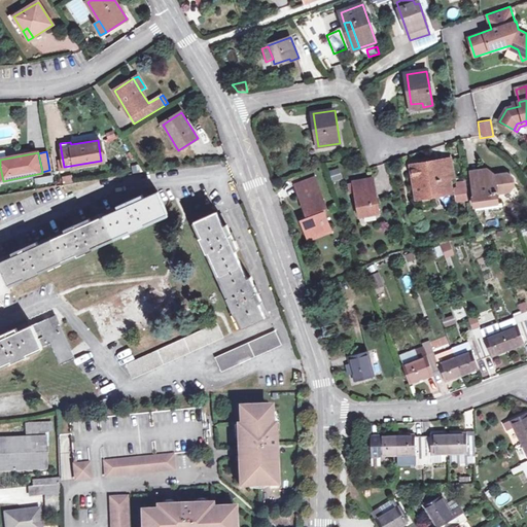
[(414,170),(418,192),(430,190),(430,196),(451,192),(449,178),(452,178),(450,161),(420,165),(421,168),(414,170)]
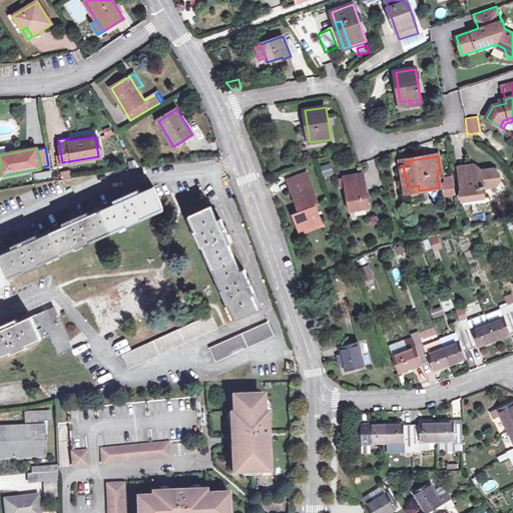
[(320,165),(323,175),(332,172),(329,163),(320,165)]
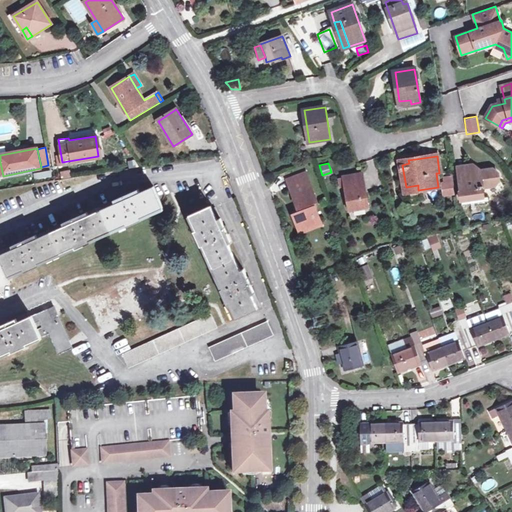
[(457,169),(458,176),(470,174),(470,171),(475,170),(479,166),(457,169)]
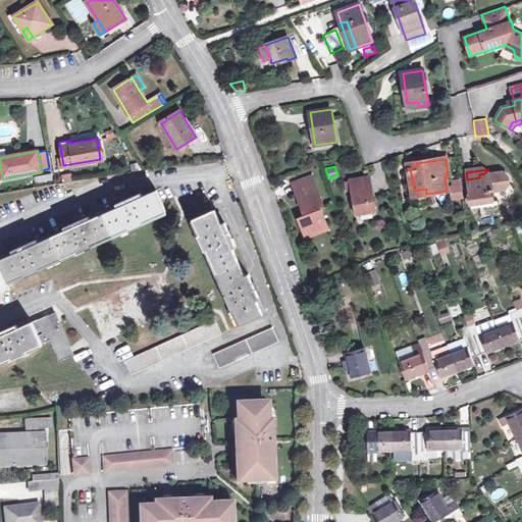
[(71,173),(61,175),(63,183),(72,180),(71,173)]
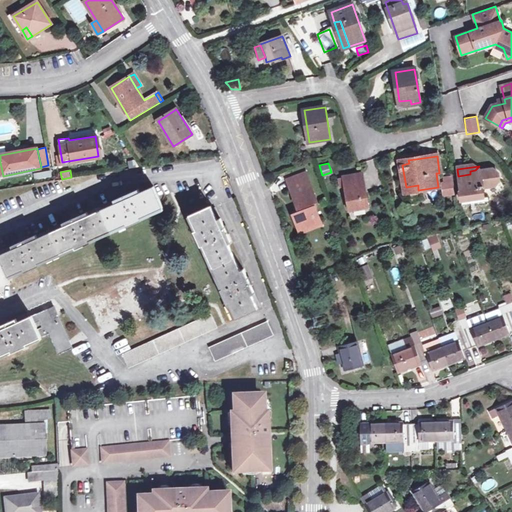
[(500,186),(505,181),(504,174),(500,170),(486,172),(470,174),(458,176),(460,192),(459,192),(461,202),(462,202),(462,207),(483,204),(483,199),(484,199),(482,189),(500,186)]
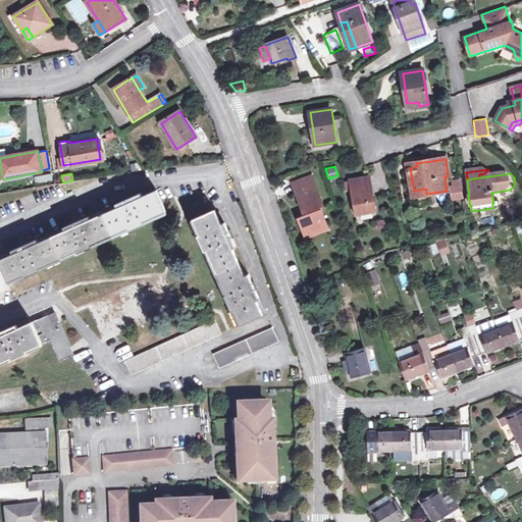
[(306,239),(316,235),(319,226),(325,224),(321,212),(319,207),(323,205),(313,177),(295,185),(298,191),(296,192),(304,213),(305,213),(307,218),(303,219),(300,220),(306,239)]
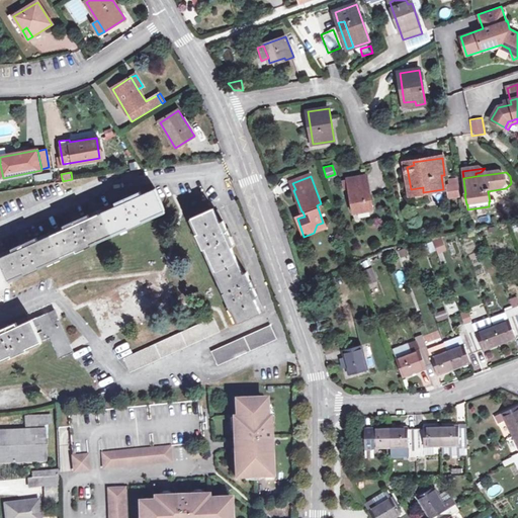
[(348,179),(354,212),(372,209),(366,177),(348,179)]
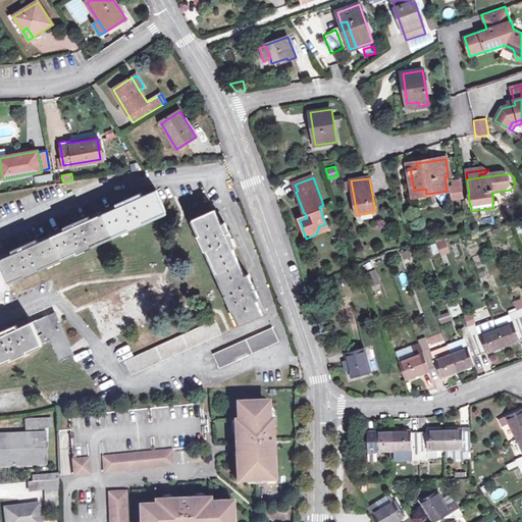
[(427,196),(426,194),(426,189),(414,191),(415,198),(427,196)]
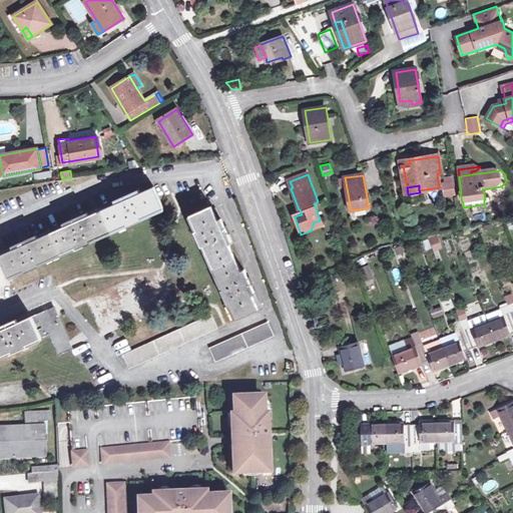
[(65,226),(53,231),(37,239),(36,235),(12,246),(13,249),(2,254),(0,254),(0,259),(8,277),(23,271),(25,273),(39,267),(38,264),(74,247),(75,249),(90,243),(89,240),(126,223),(127,226),(141,220),(140,217),(163,207),(153,186),(140,192),(138,189),(115,200),(116,203),(105,208),(88,216),(87,212),(63,223),(65,226)]
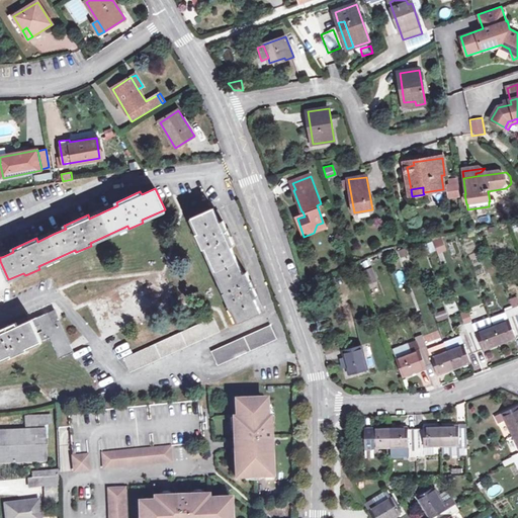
[(104,207),(106,210),(117,205),(116,202),(104,207)]
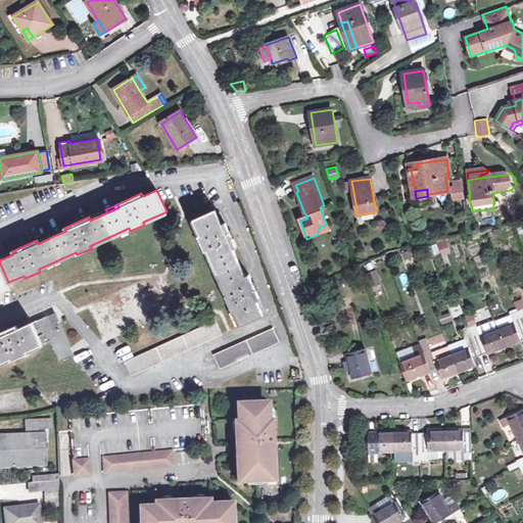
[(263,317),(262,314),(255,301),(259,299),(254,288),(248,276),(245,278),(232,249),(236,247),(225,224),(222,225),(216,211),(194,221),(200,236),(198,236),(204,251),(207,250),(228,295),(225,296),(232,312),(234,311),(241,326),(263,317)]
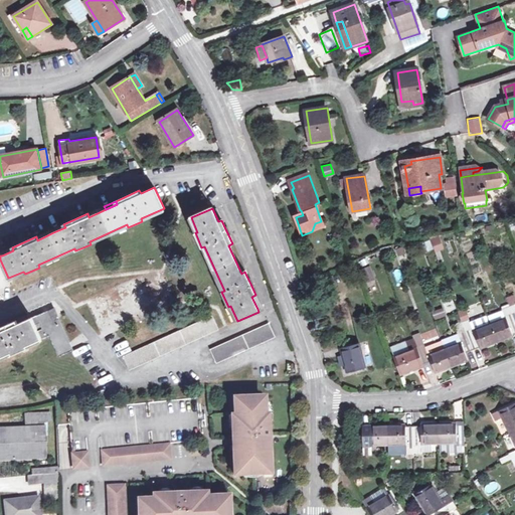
[(315,223),(312,231),(324,227),(321,221),(315,223)]
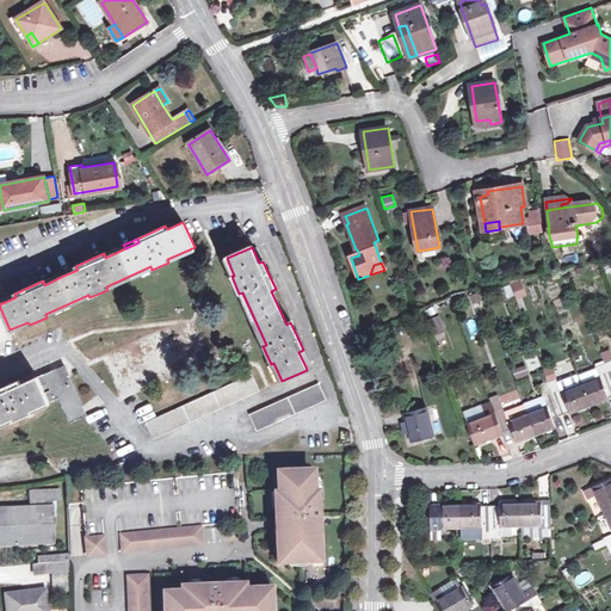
[(62,272),(63,276),(78,270),(75,266),(62,272)]
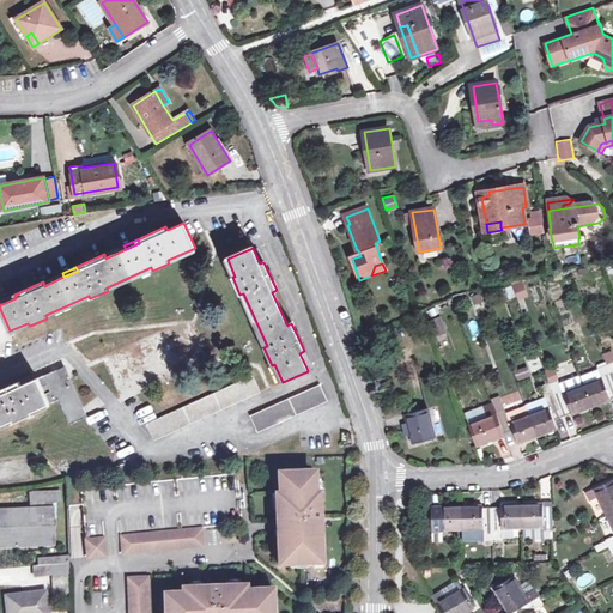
[(522,280),(511,284),(516,299),(527,296),(522,280)]
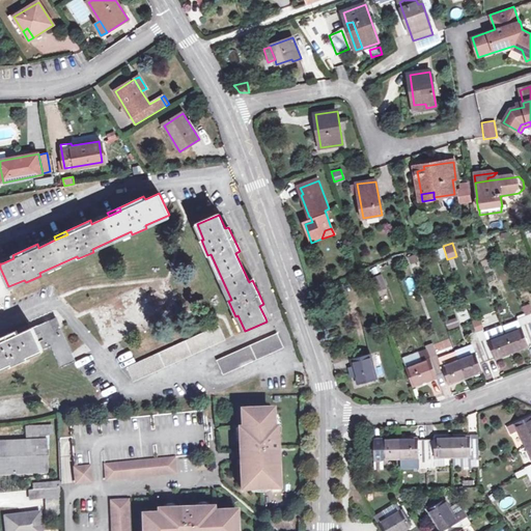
[(466,264),(473,260),(466,246),(458,250),(466,264)]
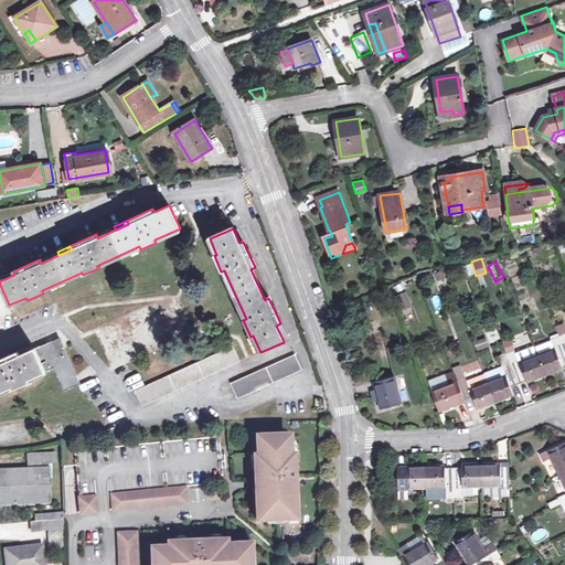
[(435,274),(437,280),(446,277),(444,270),(435,274)]
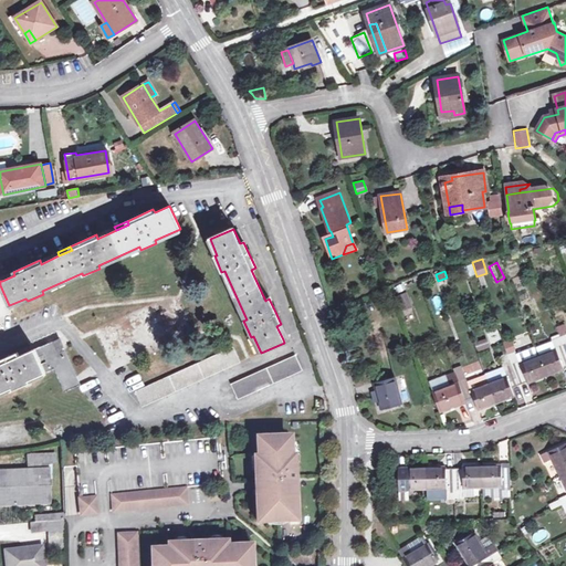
[(0,278),(2,281),(14,275),(13,272),(0,278)]
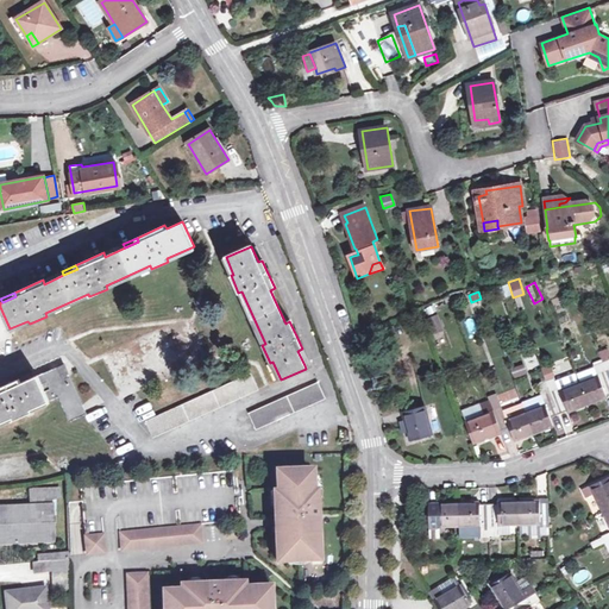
[(433,330),(443,326),(438,315),(428,319),(433,330)]
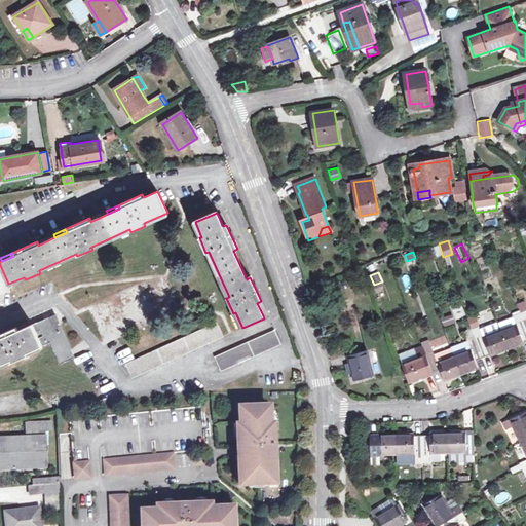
[(516,302),(519,310),(525,308),(525,304),(525,300),(516,302)]
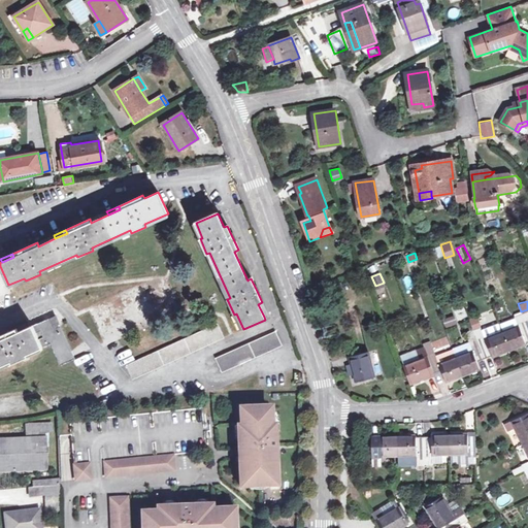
[(267,316),(262,302),(258,304),(264,317),(267,316)]
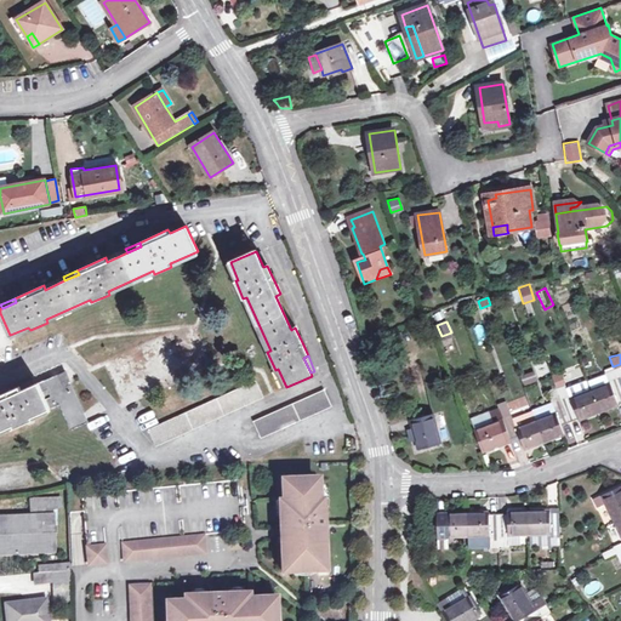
[(535,366),(540,376),(548,372),(543,362),(535,366)]
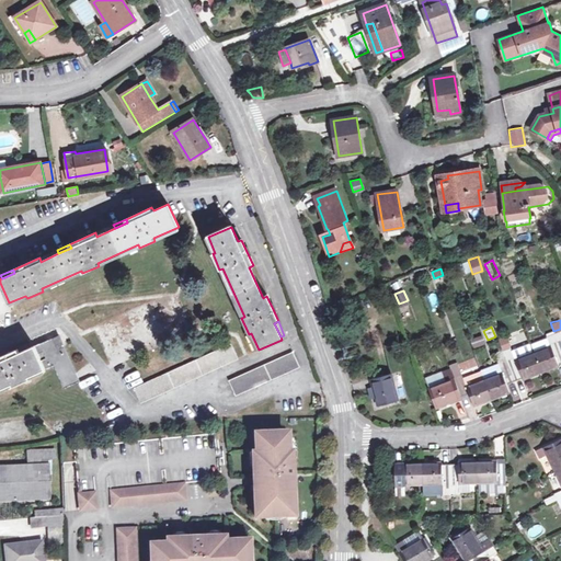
[(533,354),(540,374),(559,367),(557,364),(560,362),(560,350),(556,335),(547,338),(548,339),(550,346),(535,352),(533,354)]
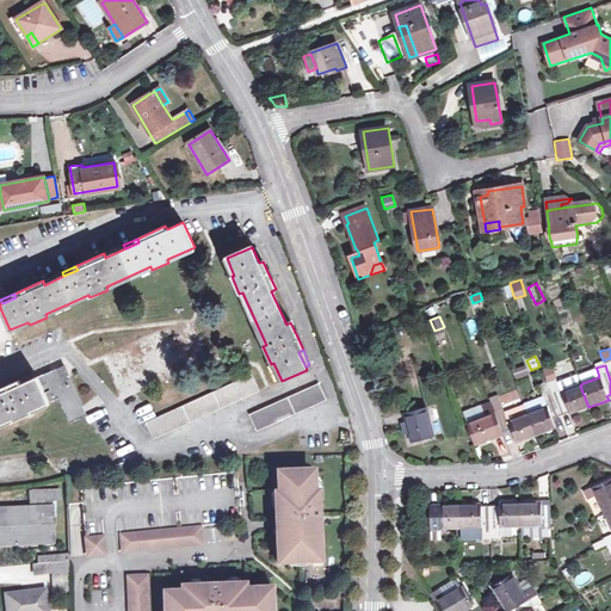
[(65,366),(57,369),(62,380),(69,377),(65,366)]
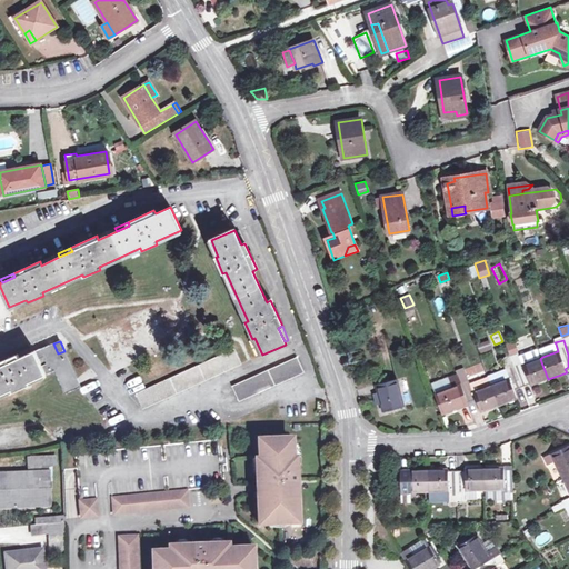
[(478,346),(481,353),(491,350),(489,342),(478,346)]
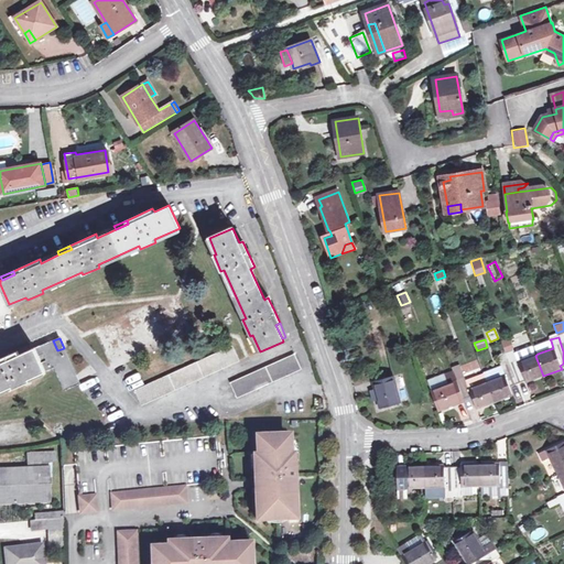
[(18,351),(2,358),(0,359),(0,391),(12,387),(13,389),(30,381),(29,379),(54,368),(64,390),(79,383),(64,348),(57,350),(53,340),(31,350),(20,356),(18,351)]
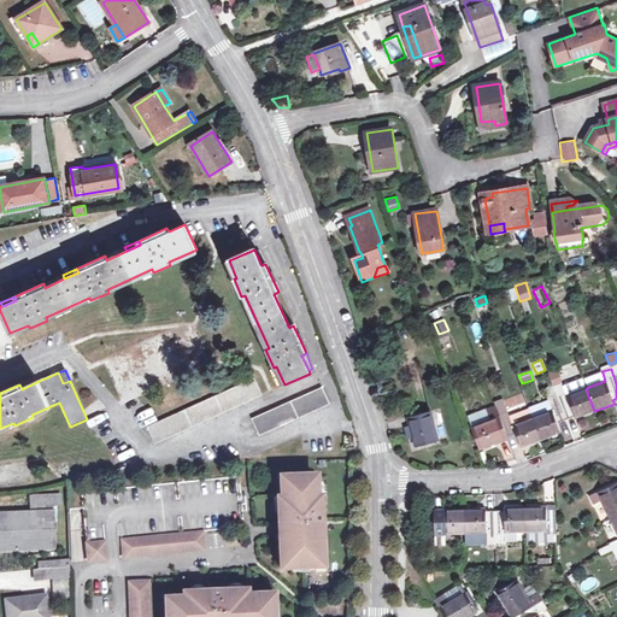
[(603,372),(586,378),(588,387),(605,381),(603,372)]
